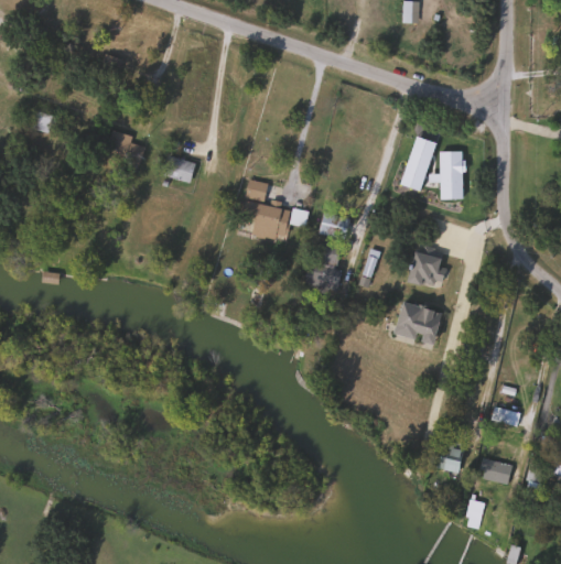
[(419,1),(419,23),(403,23),(403,1),(419,1)]
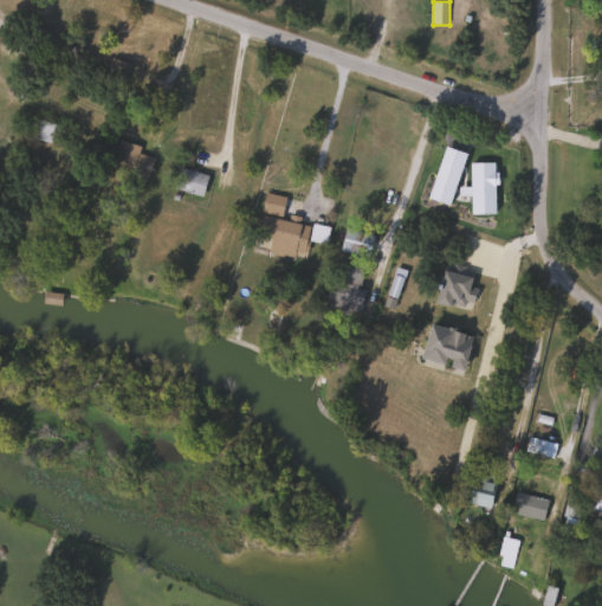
[(128,63),(122,85),(108,82),(112,60),(128,63)]
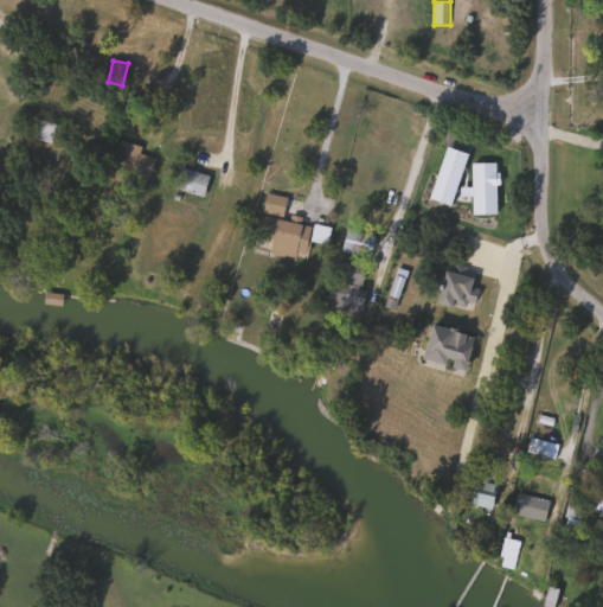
[(55,135),(52,144),(34,139),(40,120),(69,128),(65,139),(55,135)]
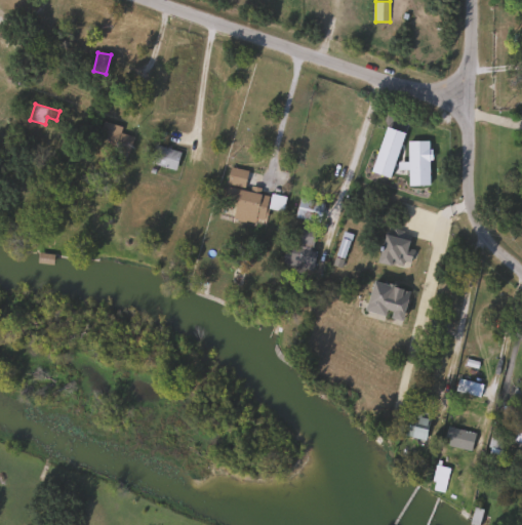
[(99,151),(102,123),(124,124),(124,134),(133,134),(132,153),(99,151)]
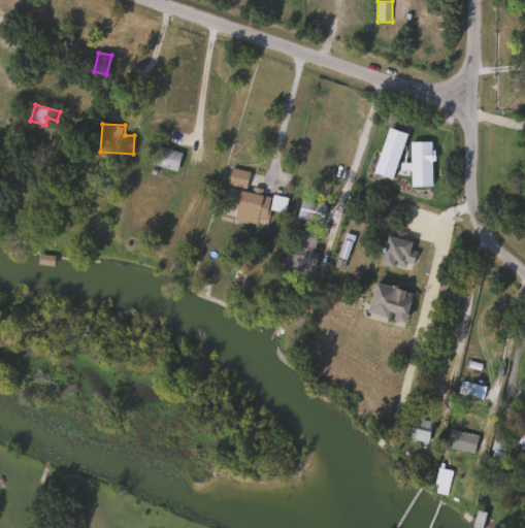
[(177,171),(154,164),(159,145),(184,153),(177,171)]
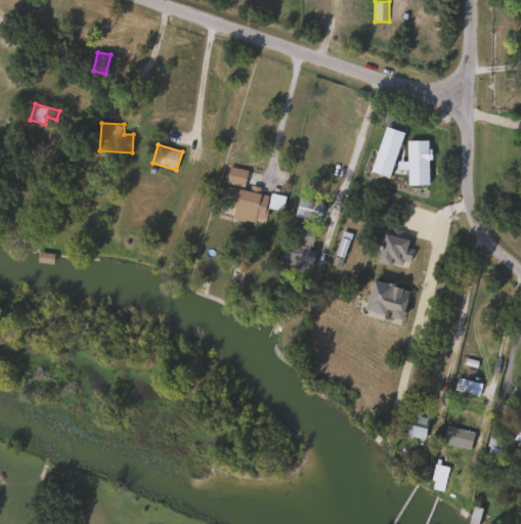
[(224,201),(231,167),(262,173),(258,191),(286,198),(283,211),(269,208),(266,224),(233,217),(236,204),(224,201)]
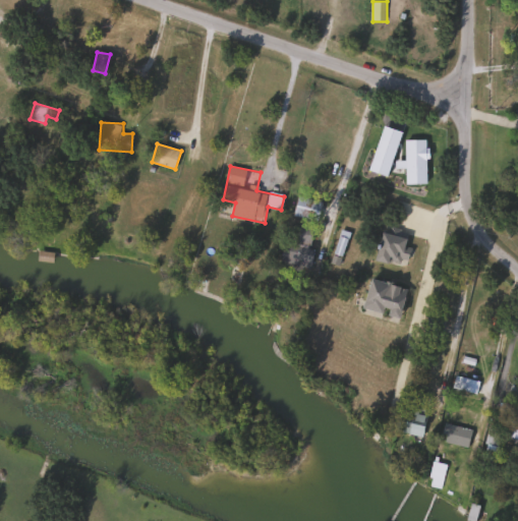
[(311,219),(295,215),(300,196),(317,200),(311,219)]
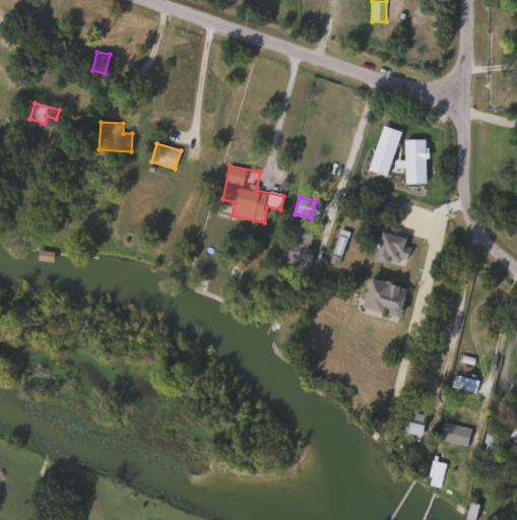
[(310,270),(282,263),(292,222),(314,228),(310,249),(315,250),(310,270)]
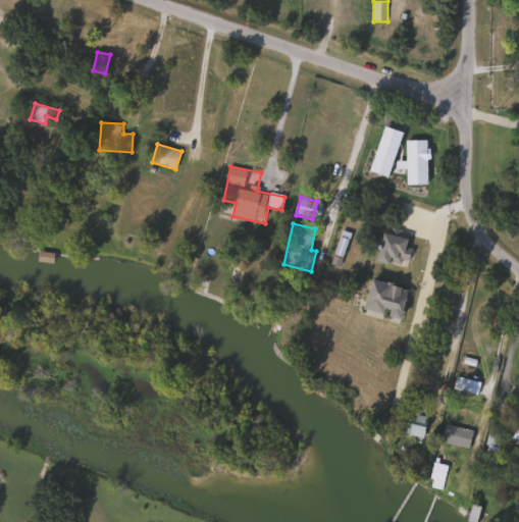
[(392,259),(391,265),(377,262),(384,233),(411,240),(406,263),(392,259)]
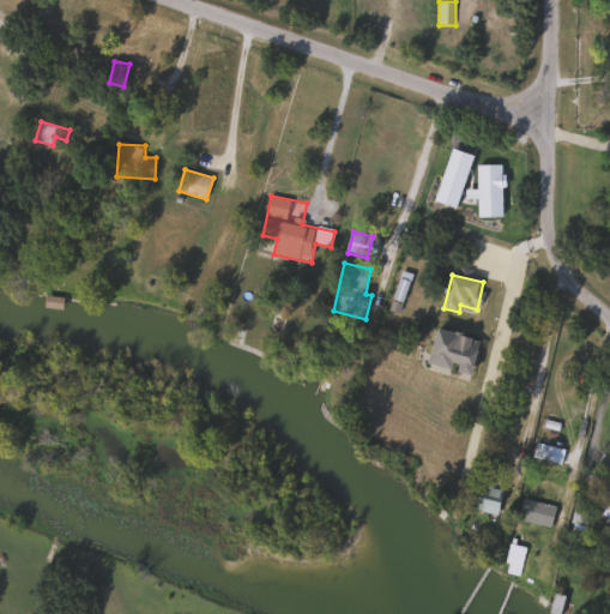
[(64,309),(46,307),(47,296),(65,298),(64,309)]
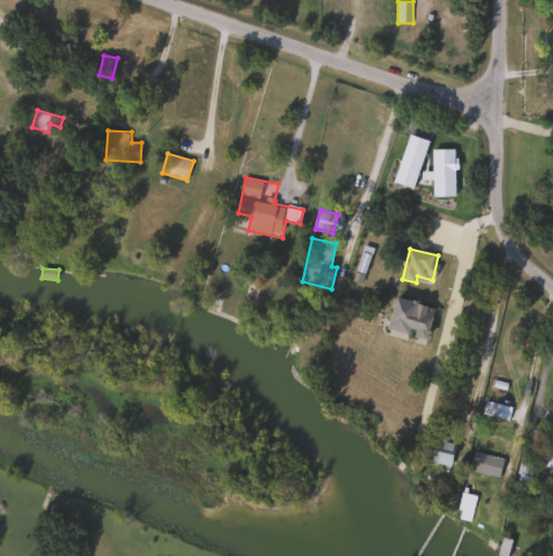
[(428,340),(389,330),(397,298),(436,307),(428,340)]
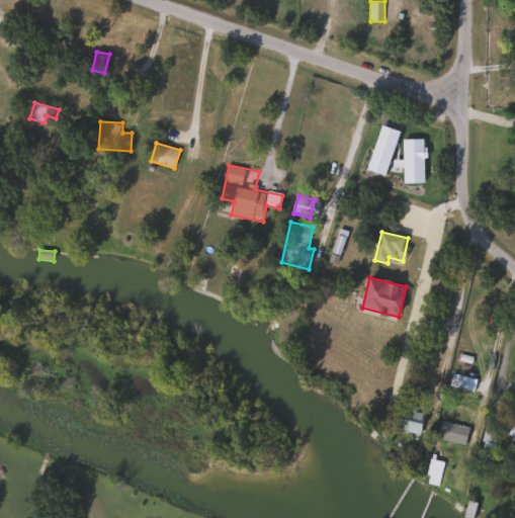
[(478,379),(474,392),(451,385),(454,372),(478,379)]
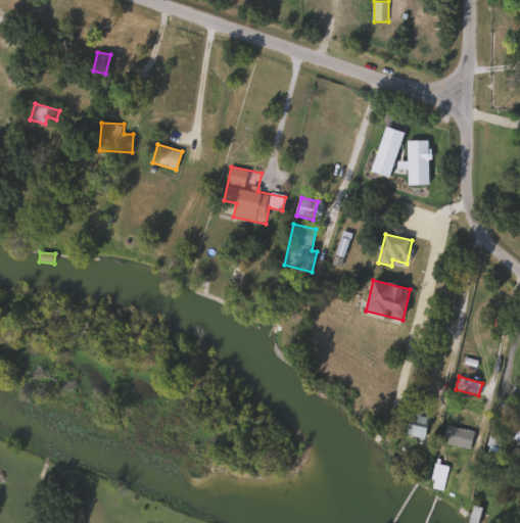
[(511,400),(514,389),(519,390),(519,403),(511,400)]
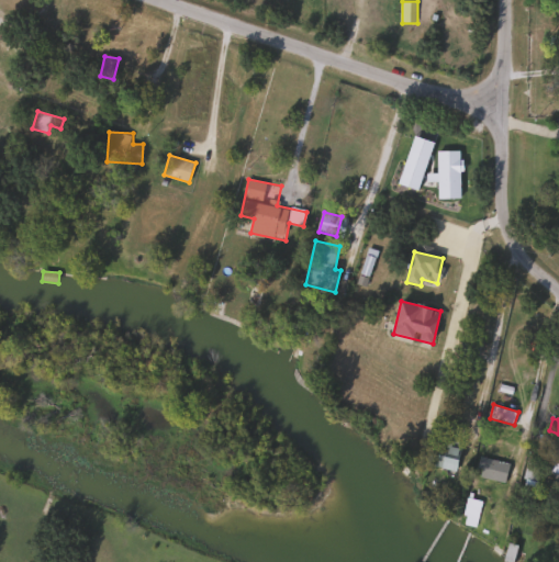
[(506,482),(477,476),(480,457),(510,462),(506,482)]
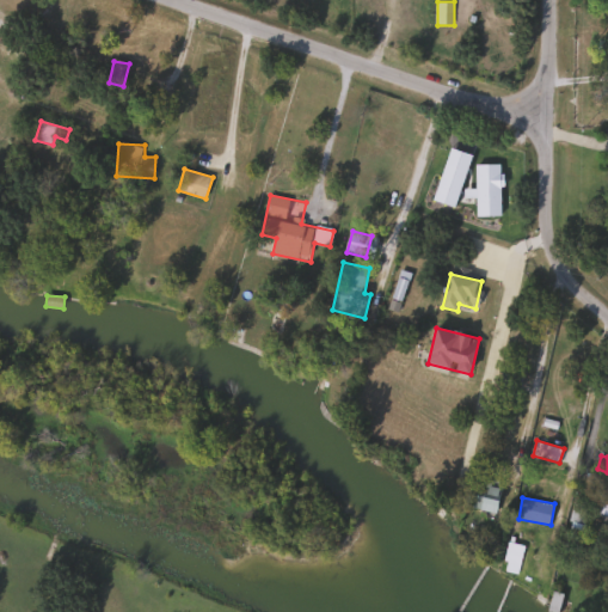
[(571,540),(573,503),(591,505),(590,542),(571,540)]
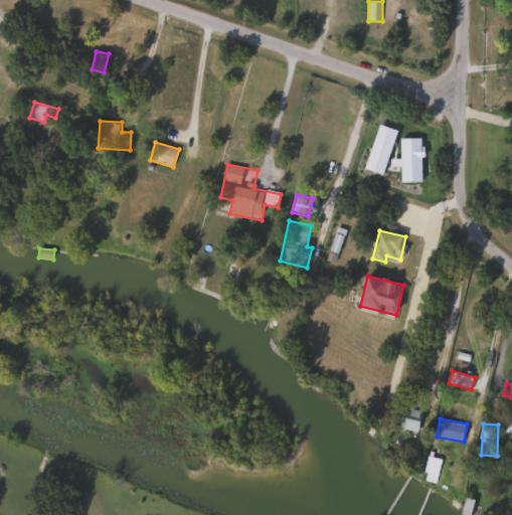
[(437,482),(424,479),(430,457),(442,460),(437,482)]
